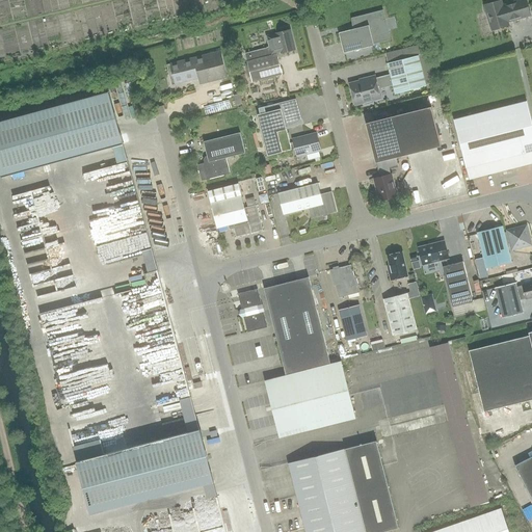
[(489,3),(486,4),(484,5),(484,8),(484,11),(486,14),(491,30),(509,25),(508,22),(530,16),(526,0),(520,0),(503,5),(502,0),(493,3),(489,3)]
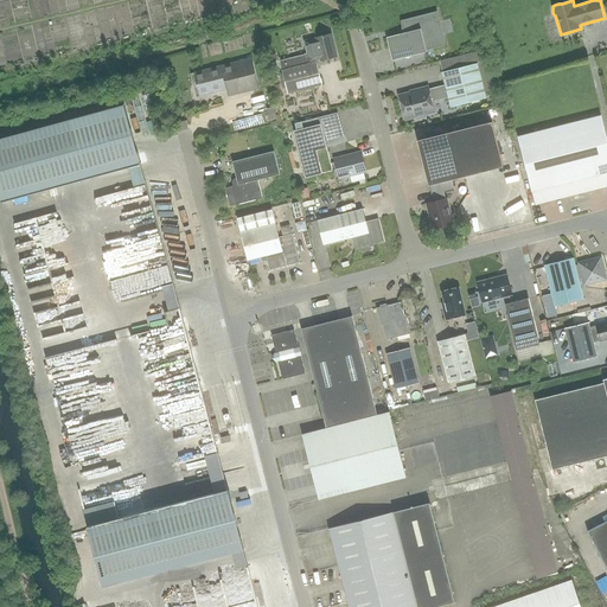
[(387,38),(393,61),(427,52),(426,50),(445,45),(436,13),(402,21),(404,33),(387,38)]
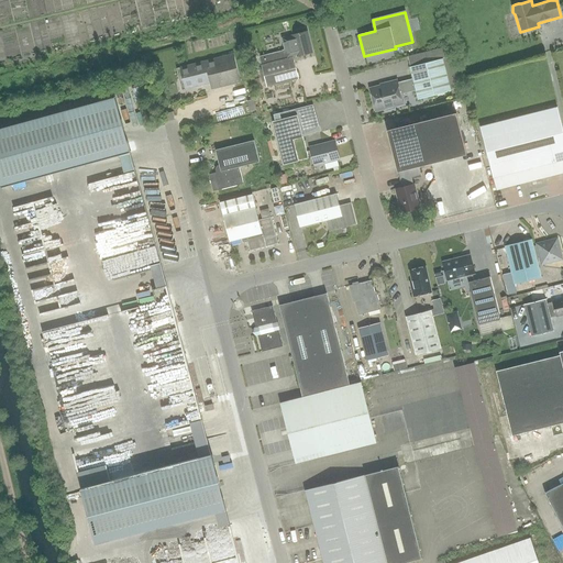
[(282,39),(285,50),(260,56),(267,87),(299,79),(294,56),(298,55),(298,56),(312,53),(307,32),(282,39)]
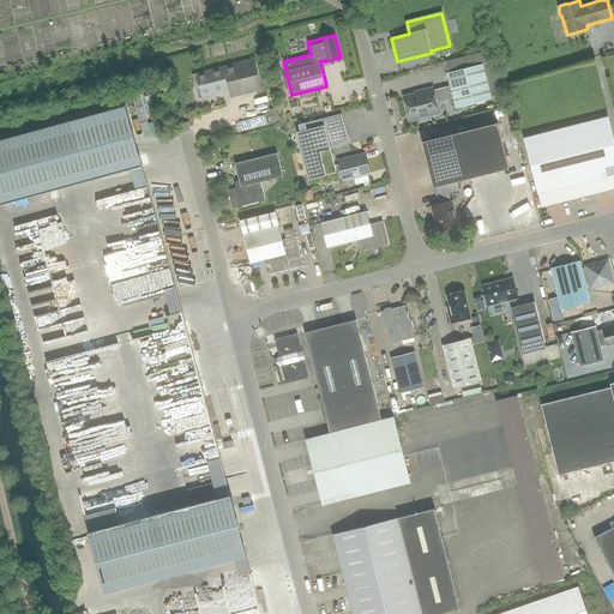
[(232,97),(263,90),(254,59),(197,74),(202,91),(210,89),(211,95),(230,90),(232,97)]
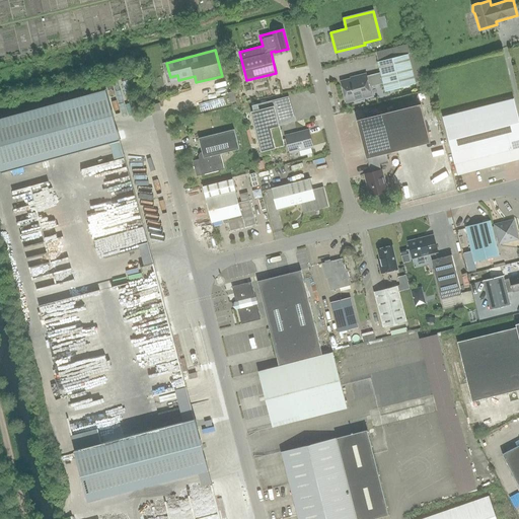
[(366,76),(341,82),(346,102),(355,99),(356,101),(363,99),(363,97),(371,95),(369,88),(383,84),(385,92),(416,84),(408,55),(378,62),(380,73),(366,77),(366,76)]
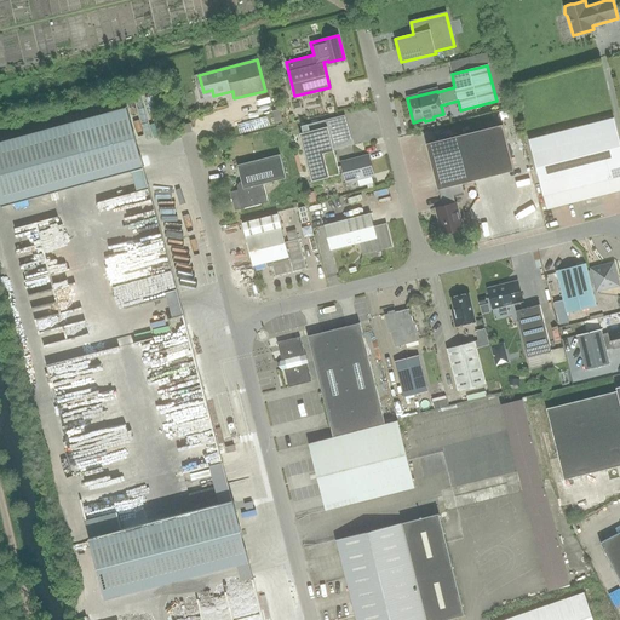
[(127,109),(0,143),(0,196),(3,206),(143,167),(127,109)]
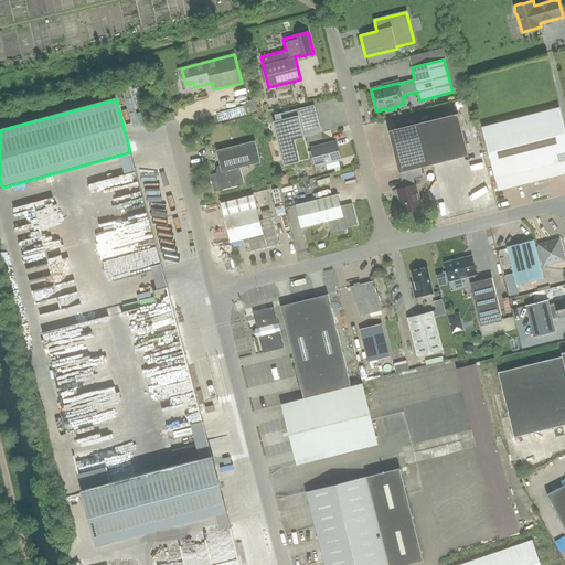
[(276,121),(273,123),(284,166),(310,160),(304,137),(311,132),(318,129),(317,123),(316,123),(312,107),(315,106),(313,105),(309,106),(308,106),(275,115),(276,121)]
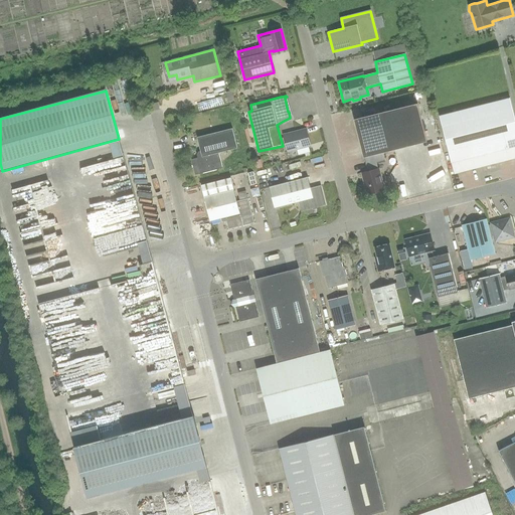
[(489,165),(514,158),(514,119),(510,99),(457,112),(465,143),(483,138),(489,165)]
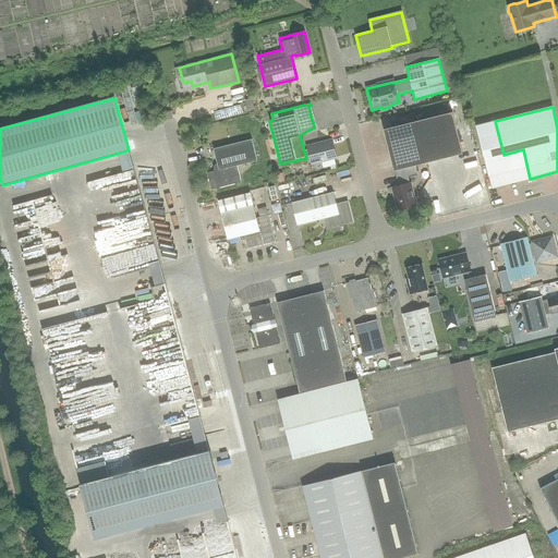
[(452,112),(384,130),(398,186),(392,187),(398,207),(401,210),(415,206),(408,176),(417,173),(415,166),(463,154),(452,112)]
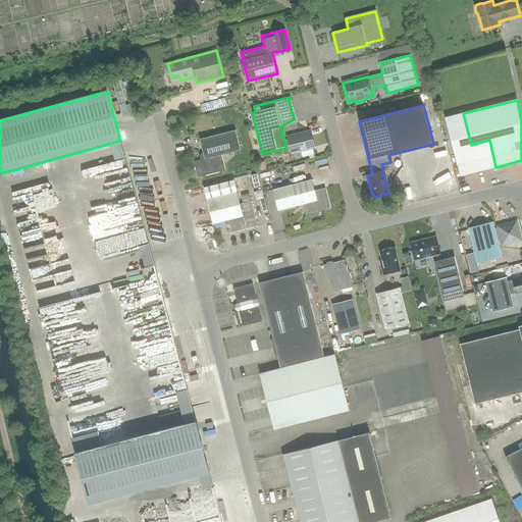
[(460,176),(478,172),(471,145),(463,113),(446,117),(460,176)]
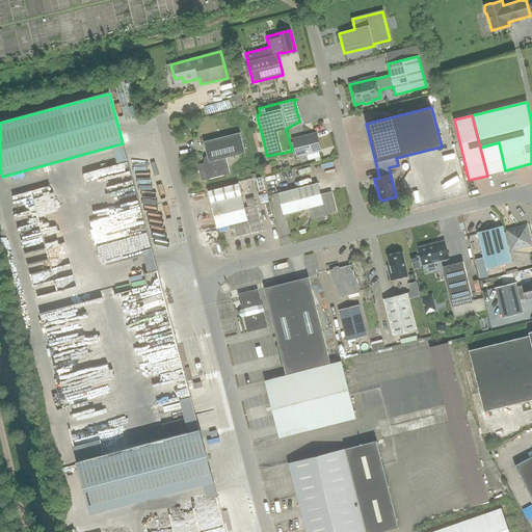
[(202,160),(203,163),(197,165),(202,181),(230,174),(225,158),(245,153),(240,133),(204,141),(207,157),(204,158),(202,160)]
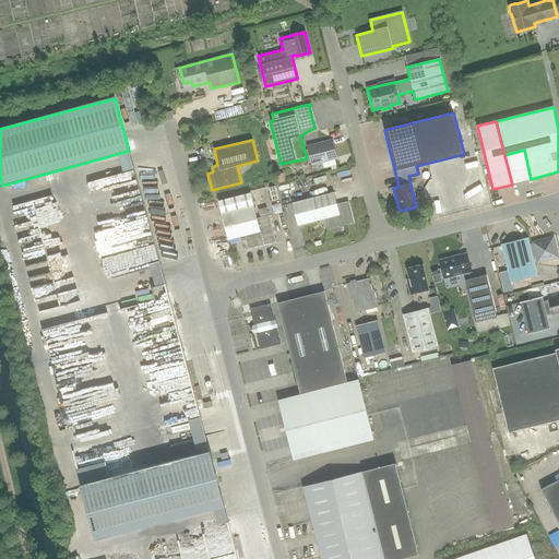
[(308,146),(312,165),(336,158),(332,140),(308,146)]
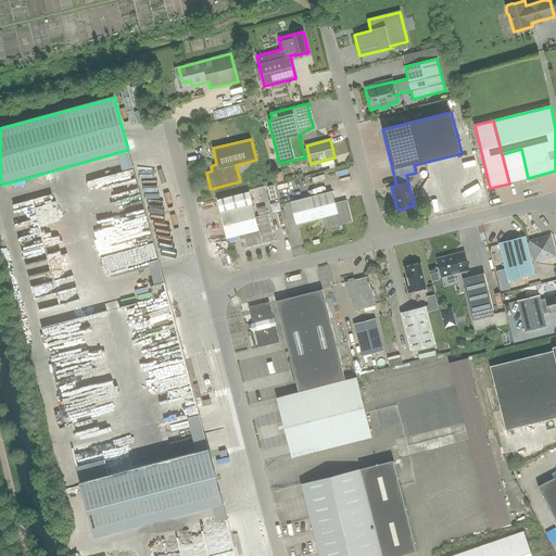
[(502,154),(509,184),(528,178),(521,149),(502,154)]
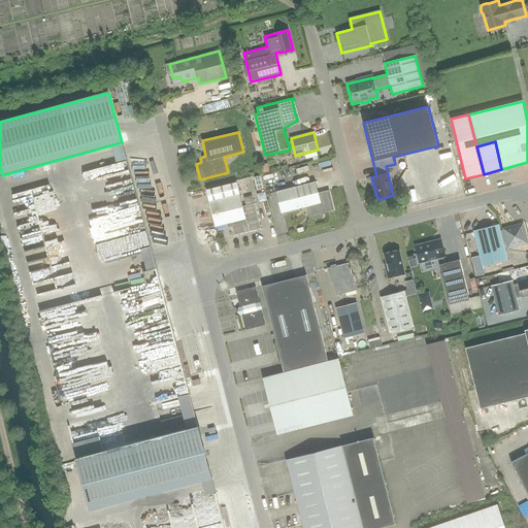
[(64,182),(11,193),(20,228),(40,224),(38,213),(70,206),(64,182)]
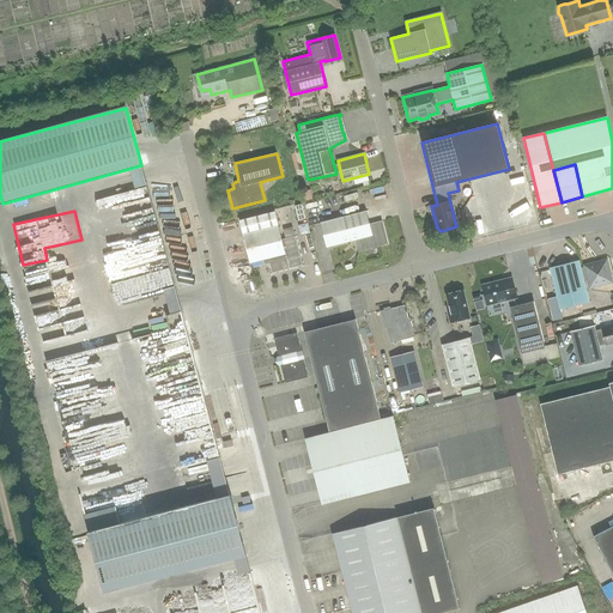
[(359,252),(387,244),(381,222),(370,225),(366,212),(321,224),(327,247),(356,240),(359,252)]
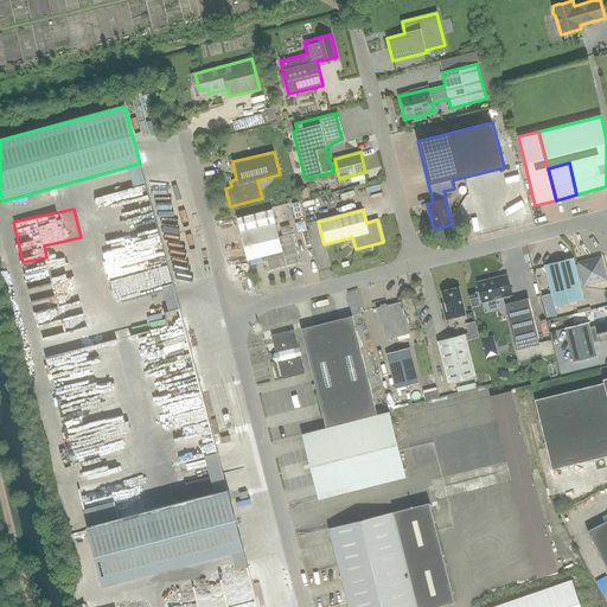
[(269,270),(300,263),(293,234),(279,237),(275,223),(241,232),(248,261),(260,257),(261,261),(263,262),(267,261),(269,270)]
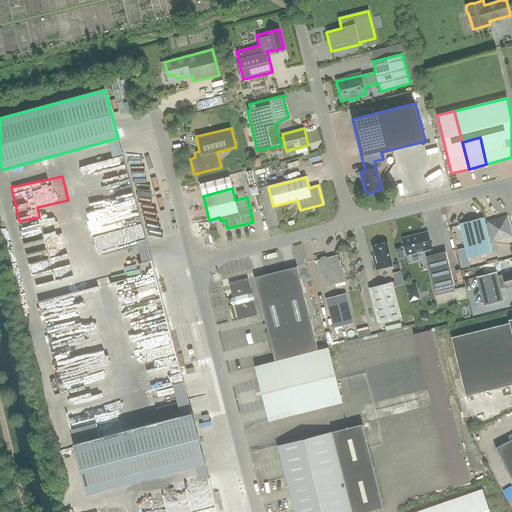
[(459,224),(468,259),(492,253),(483,218),(459,224)]
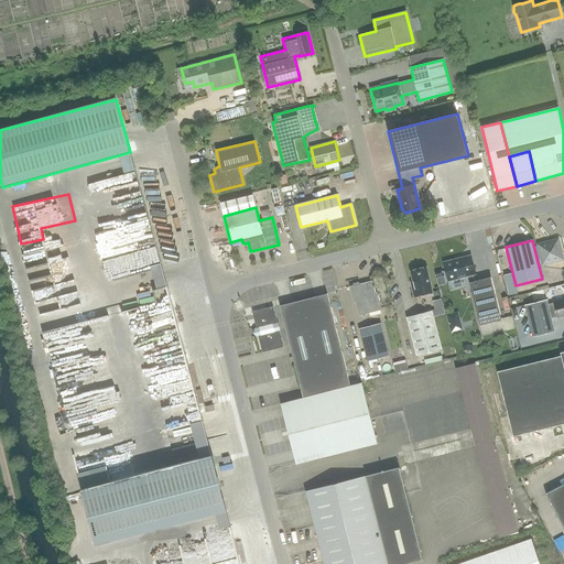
[(556,262),(563,260),(563,256),(561,256),(557,240),(539,246),(543,264),(556,261),(556,262)]
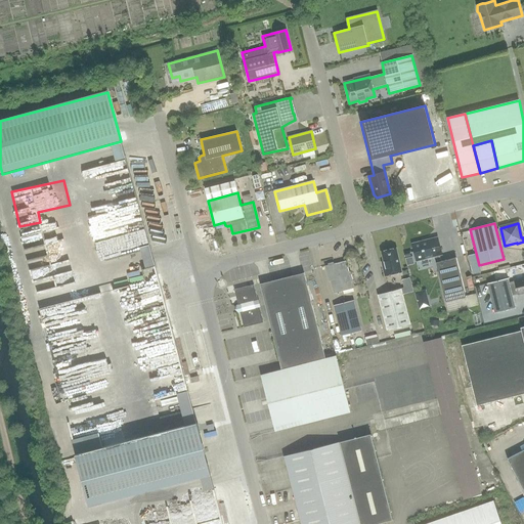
[(439,256),(441,255),(437,237),(412,244),(417,261),(434,257),(446,302),(466,297),(455,258),(441,261),(439,256)]
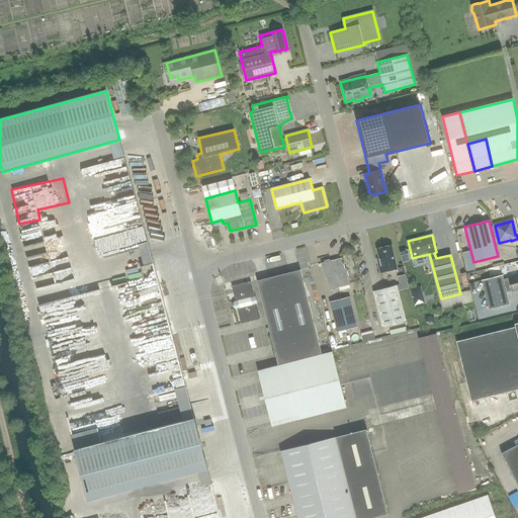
[(139,244),(145,264),(155,261),(149,241),(139,244)]
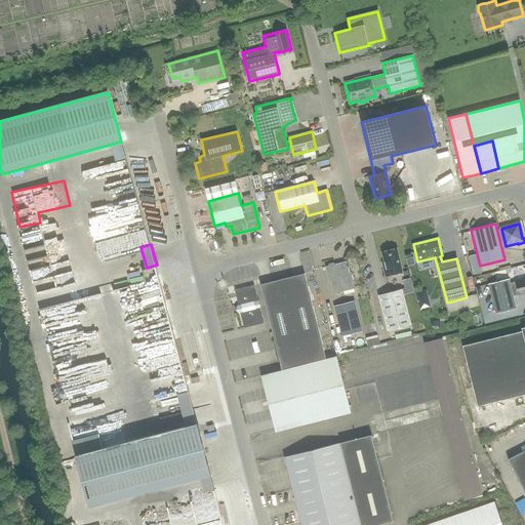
[(384,267),(386,277),(403,273),(397,249),(381,252),(386,267),(384,267)]
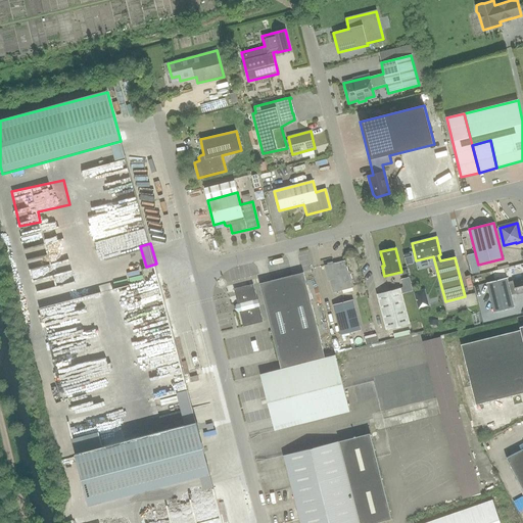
[(324,266),(328,281),(330,281),(333,293),(353,288),(349,272),(348,272),(345,260),(324,266)]
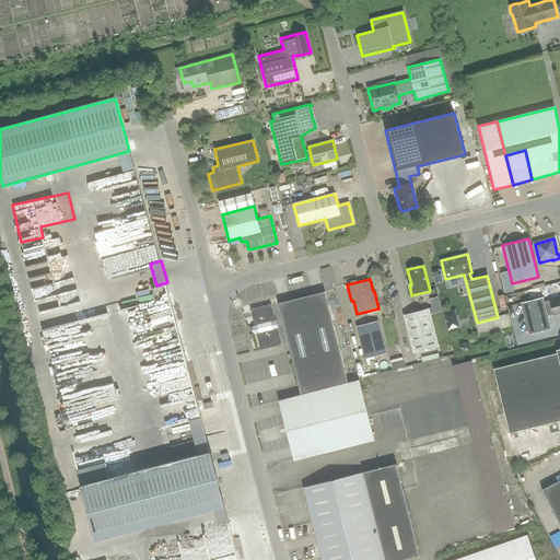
[(59,293),(62,311),(79,308),(77,291),(59,293)]
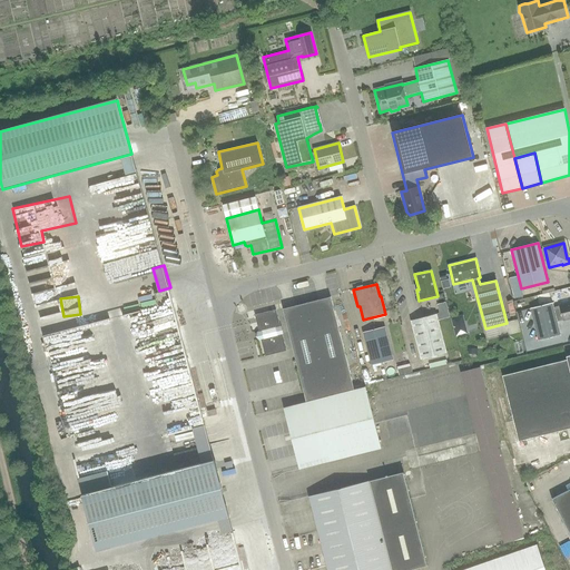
[(365,387),(354,390),(331,297),(283,310),(306,402),(284,408),(300,469),(381,448),(365,387)]
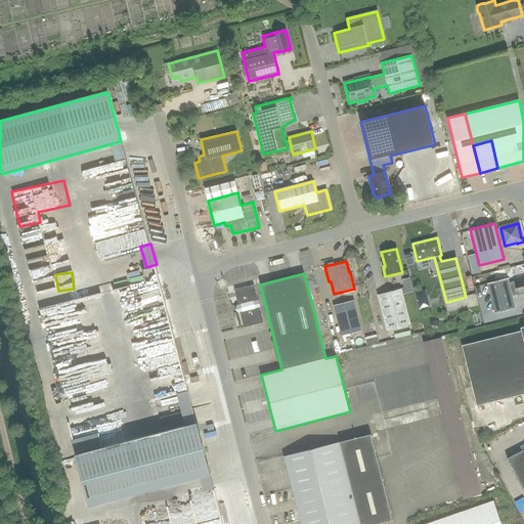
[(405,292),(415,291),(411,277),(403,278),(405,292)]
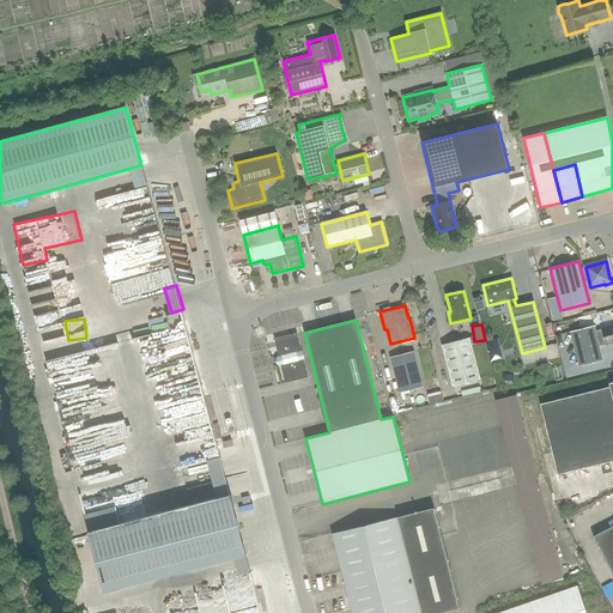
[(189,326),(48,356),(73,474),(216,443),(189,326)]
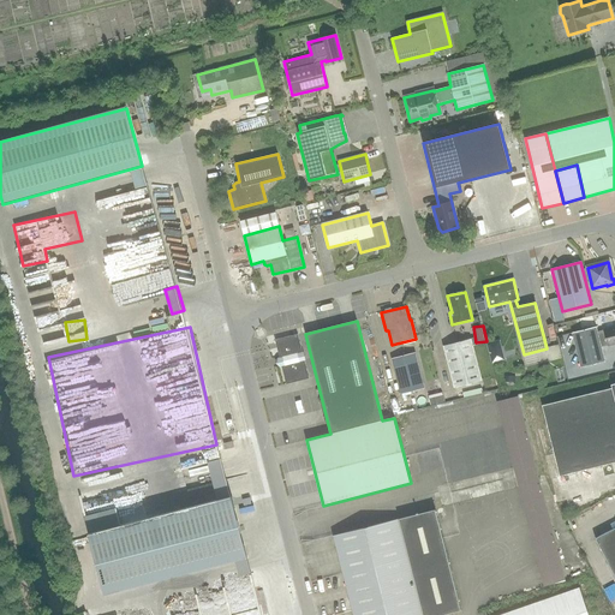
[(572,333),(581,368),(604,362),(601,347),(608,346),(614,344),(614,327),(604,329),(604,330),(597,333),(596,327),(572,333)]
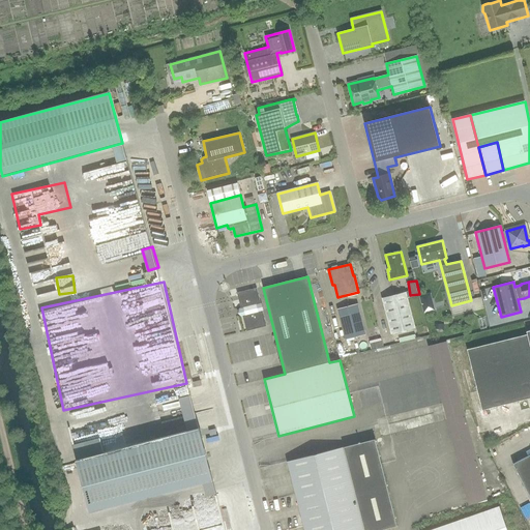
[(246,331),(266,326),(257,288),(237,293),(246,331)]
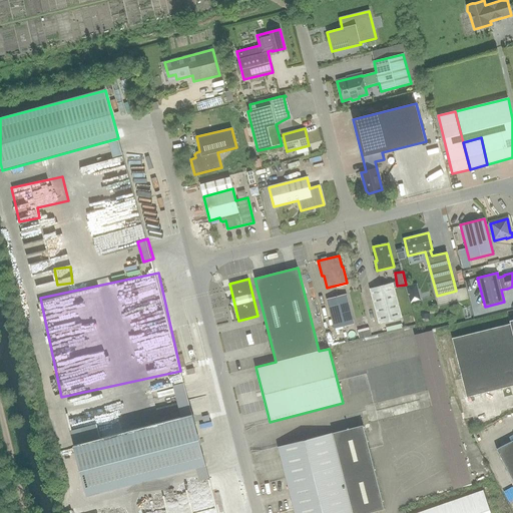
[(370,289),(379,324),(403,318),(393,283),(370,289)]
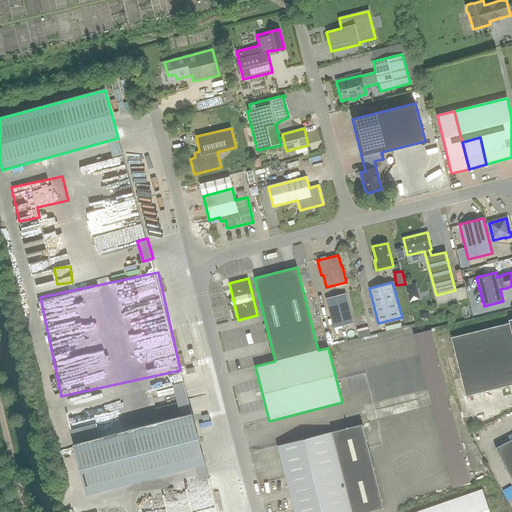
[(415,284),(405,286),(410,302),(419,299),(415,284)]
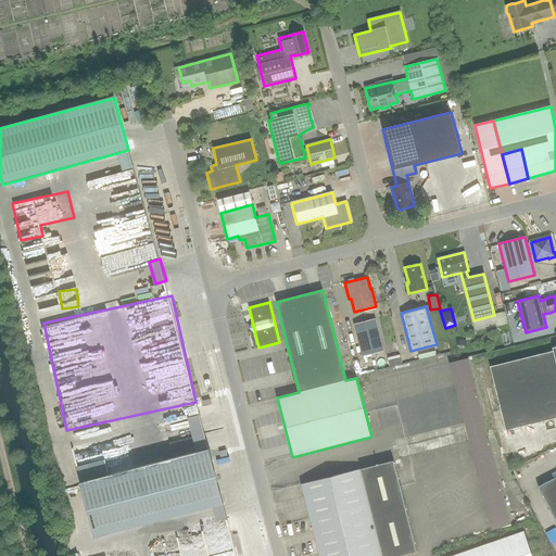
[(375,318),(354,324),(362,356),(383,351),(375,318)]
